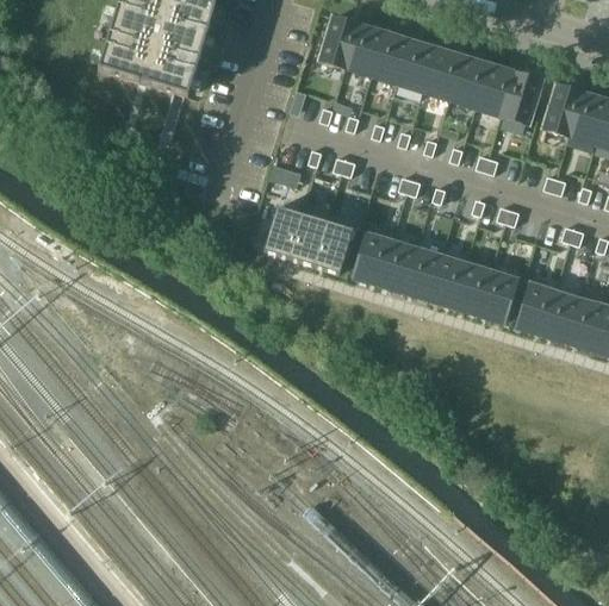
[(119,0),(99,69),(190,97),(217,5),(202,0),(119,0)]
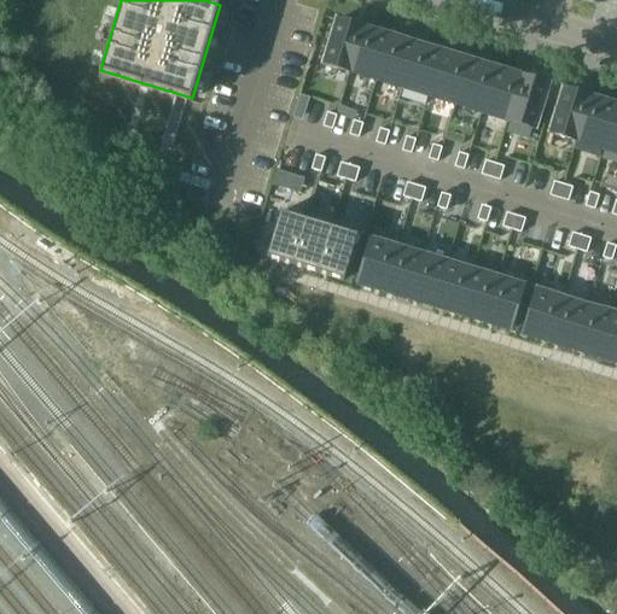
[(337,17),(324,62),(351,70),(365,25),(337,17)]
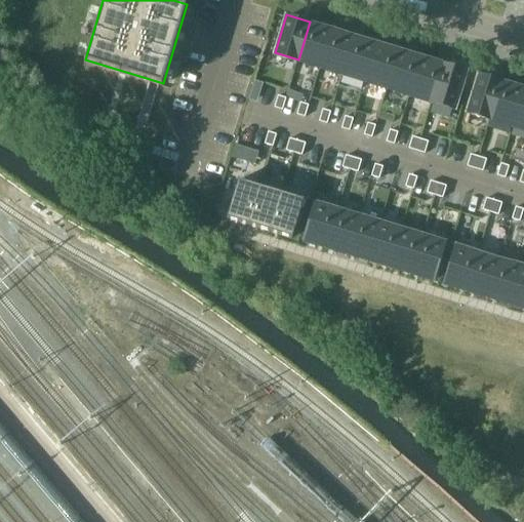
[(310,22),(298,59),(321,67),(332,29),(310,22)]
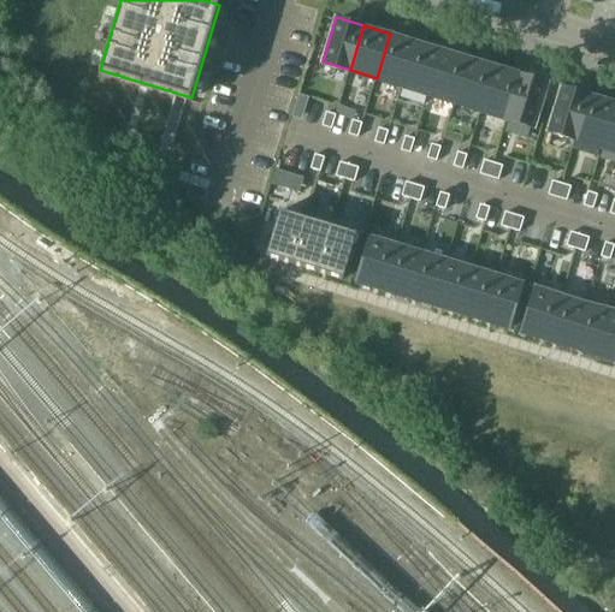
[(390,34),(377,78),(402,85),(417,41),(390,34)]
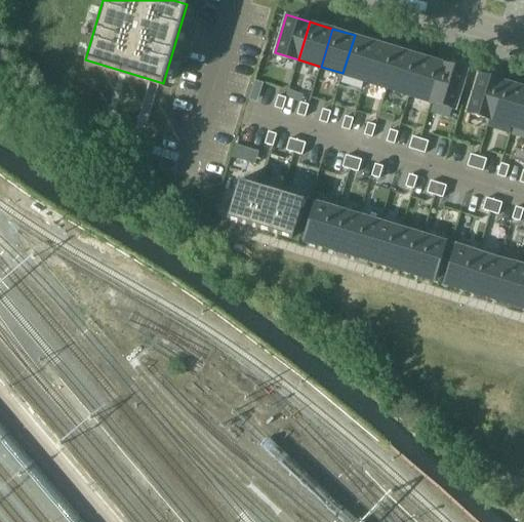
[(355,35),(343,73),(365,80),(376,42),(355,35)]
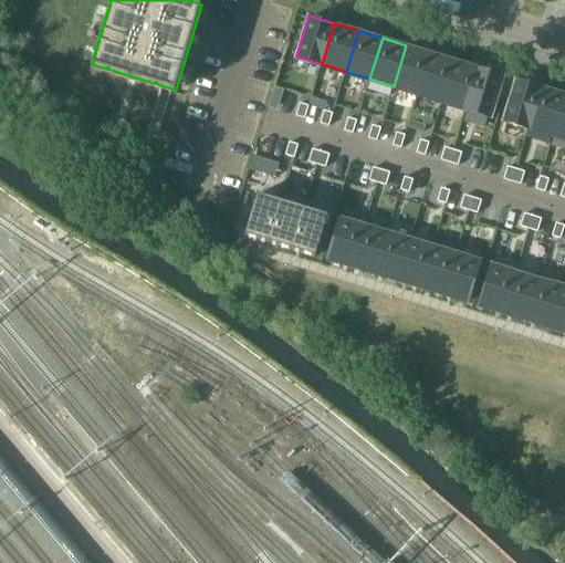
[(406,45),(394,86),(418,94),(430,53),(406,45)]
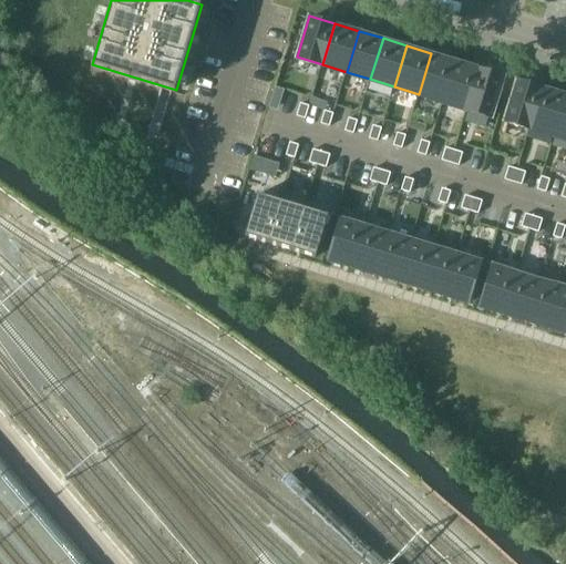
[(431,53),(419,94),(443,101),(455,60),(431,53)]
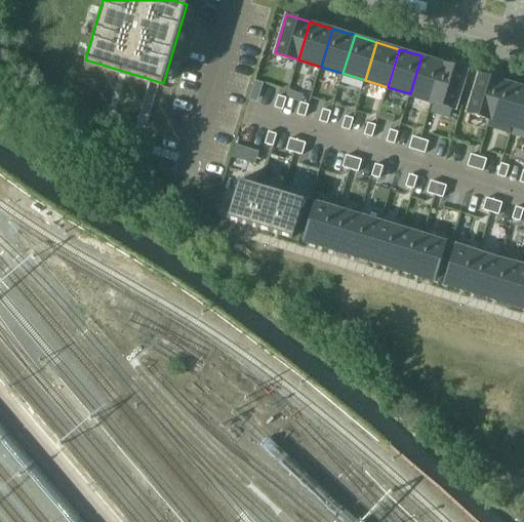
[(421,55),(410,93),(433,101),(444,63),(421,55)]
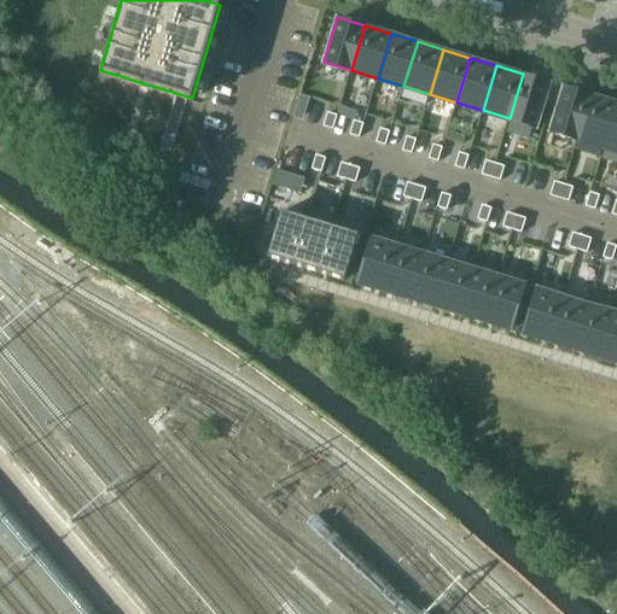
[(523,74),(510,118),(536,127),(551,82),(523,74)]
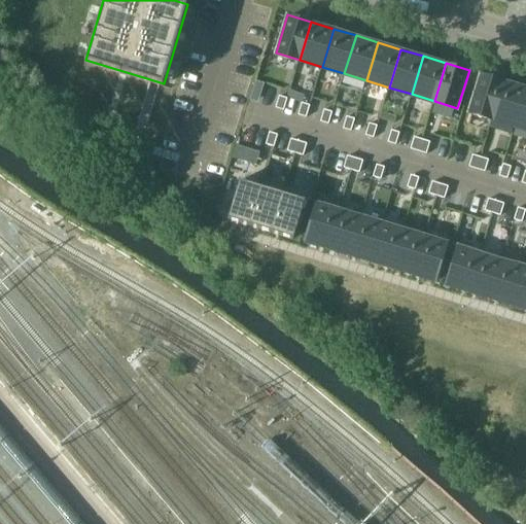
[(481,73),(469,111),(492,118),(504,80),(481,73)]
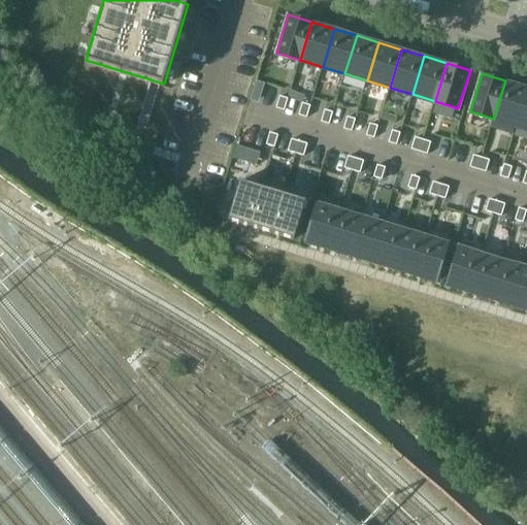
[(505,80),(493,119),(516,126),(526,91),(526,88),(505,80)]
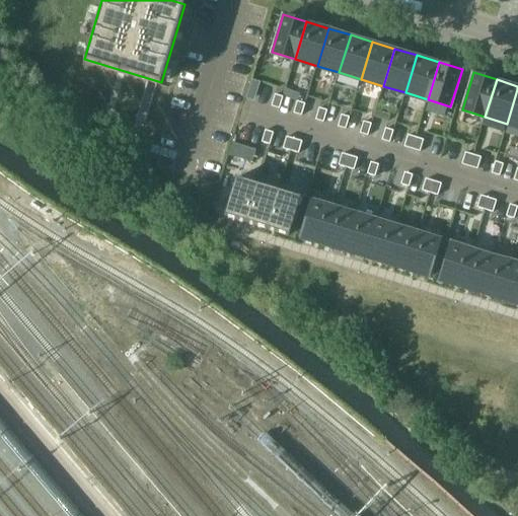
[(517,89),(507,124),(517,127),(517,89)]
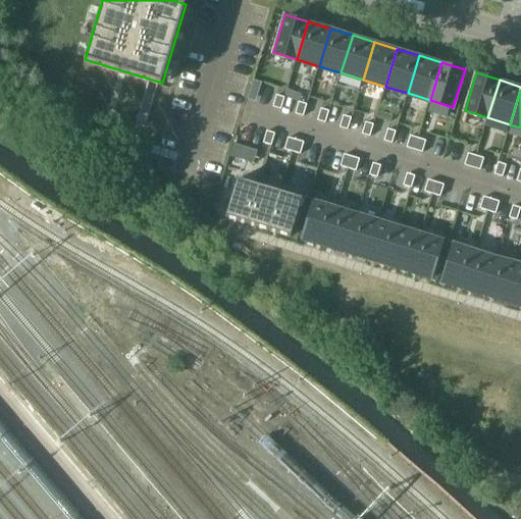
[(277,93),(274,105),(281,107),(285,96),(277,93)]
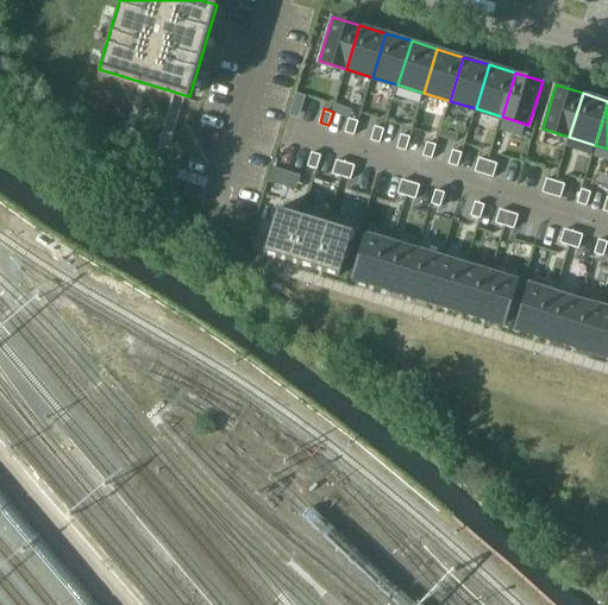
[(350,117),(345,130),(355,133),(359,119),(350,117)]
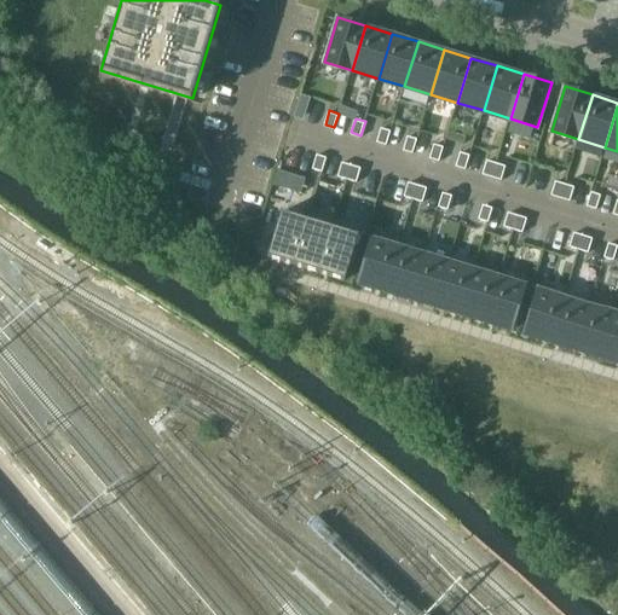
[(382,127),(377,140),(387,143),(391,129),(382,127)]
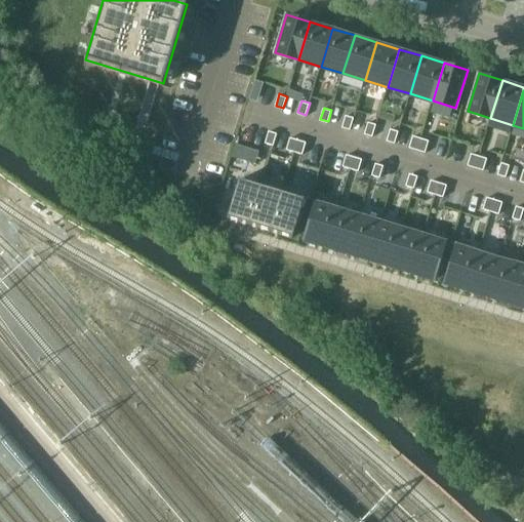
[(347,114),(343,126),(351,128),(354,117),(347,114)]
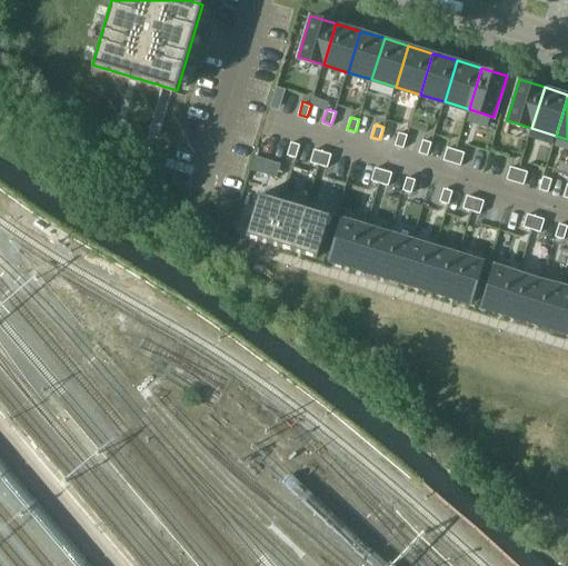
[(399,131),(396,144),(405,147),(408,133),(399,131)]
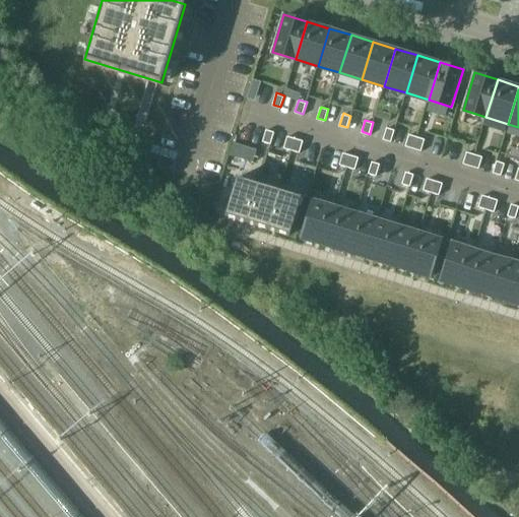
[(387,126),(384,138),(391,140),(395,129),(387,126)]
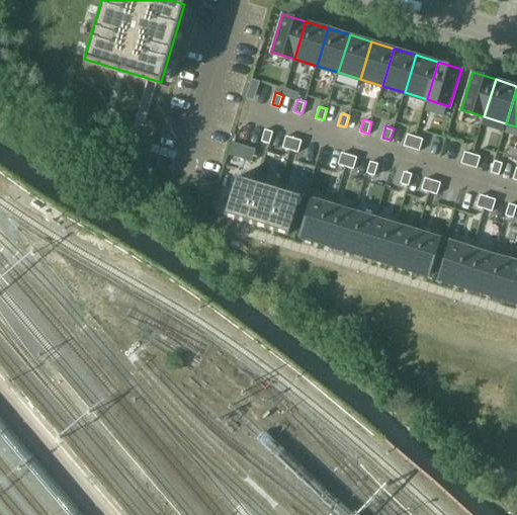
[(266,129),(262,140),(270,142),(273,131),(266,129)]
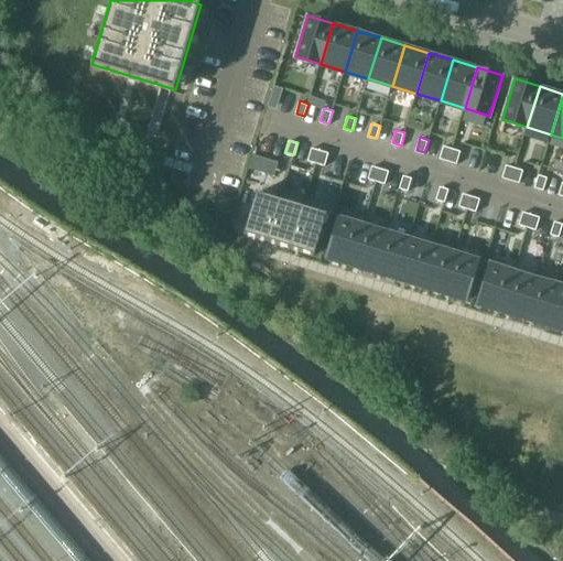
[(444,144),(441,158),(448,160),(453,147),(444,144)]
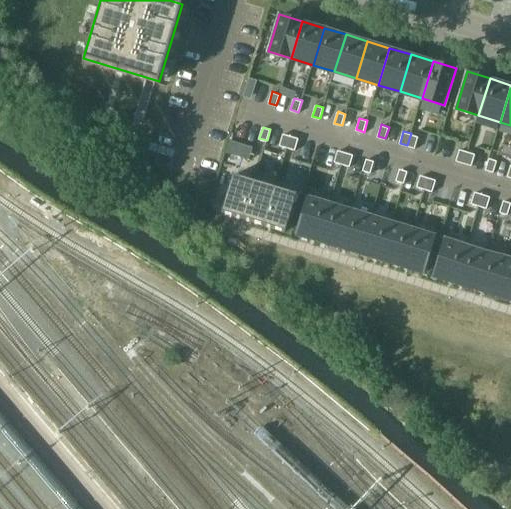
[(283,133),(280,144),(288,147),(291,135),(283,133)]
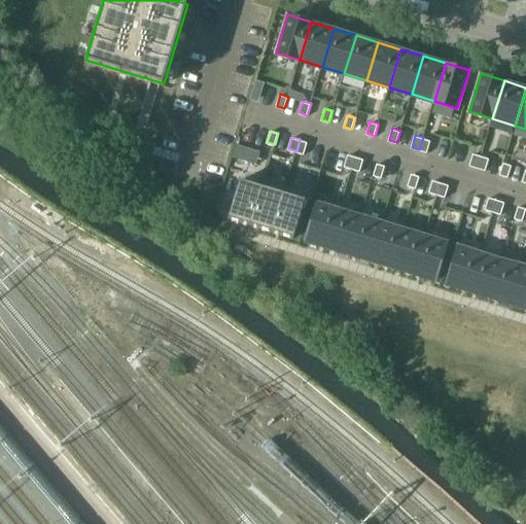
[(423,137),(419,149),(427,151),(430,140),(423,137)]
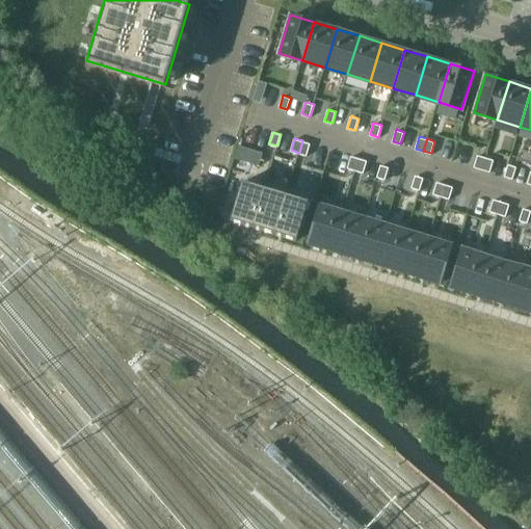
[(302,140),(299,153),(307,155),(311,142),(302,140)]
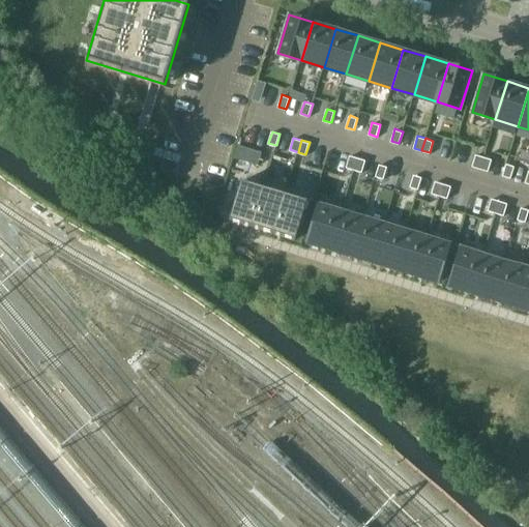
[(476,153),(472,166),(480,168),(485,156),(476,153)]
